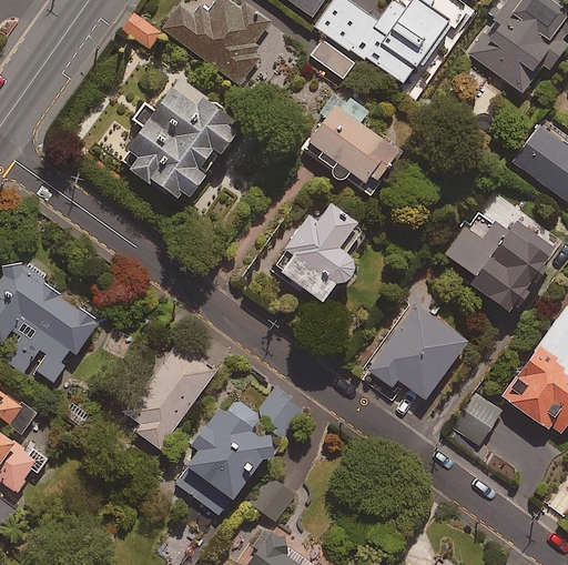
[(256,42),(271,22),(240,0),(212,0),(208,6),(201,1),(192,13),(180,3),(162,28),(241,84),(260,58),(256,56),(263,47),(256,42)]
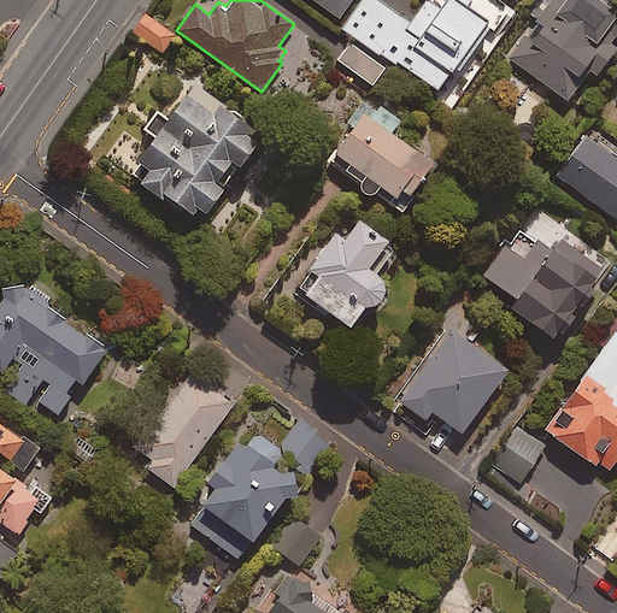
[(311,0),(338,19),(351,0),(311,0)]
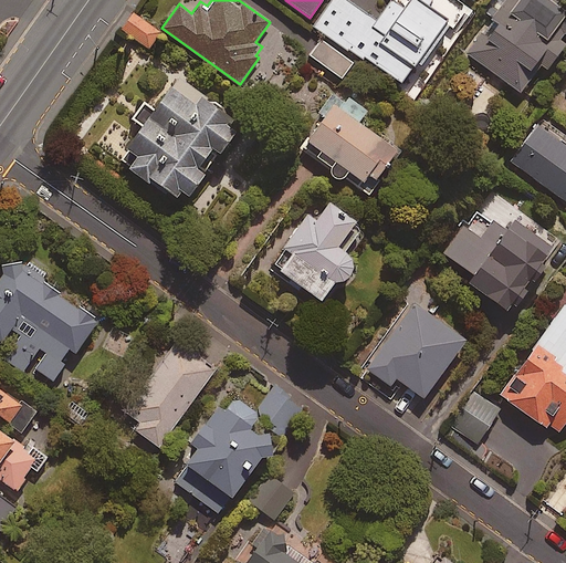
[(376,21),(346,0),(331,0),(314,25),(416,94),(430,75),(419,68),(450,24),(413,0),(411,0),(406,9),(392,0),(390,0),(376,21)]
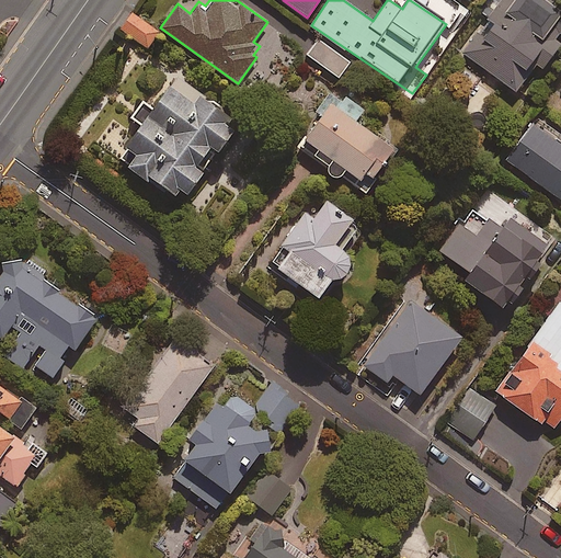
[(517,101),(539,75),(544,79),(560,57),(560,0),(502,0),(459,53),(517,101)]
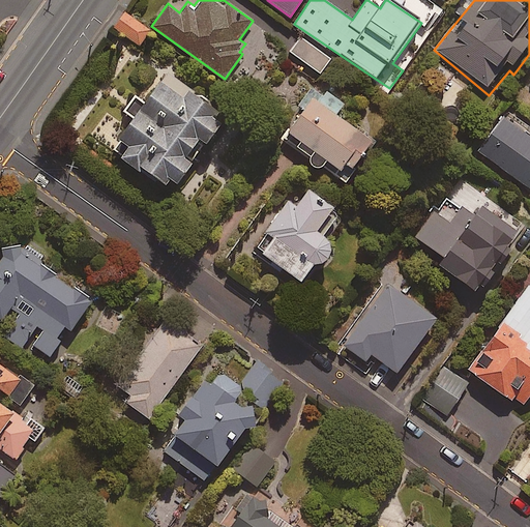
[(149,30),(125,11),(114,27),(138,45),(149,30)]
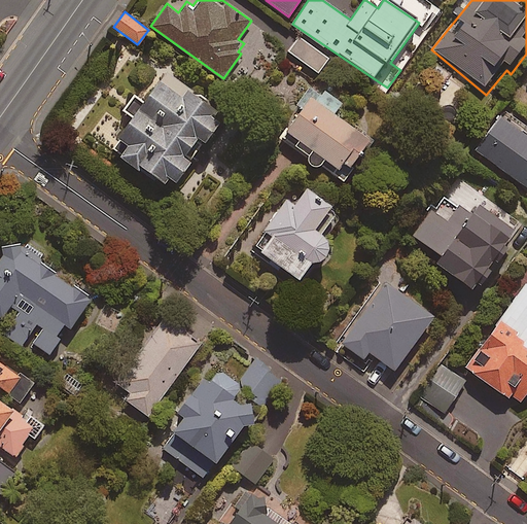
[(328,58),(299,36),(287,50),(317,72),(328,58)]
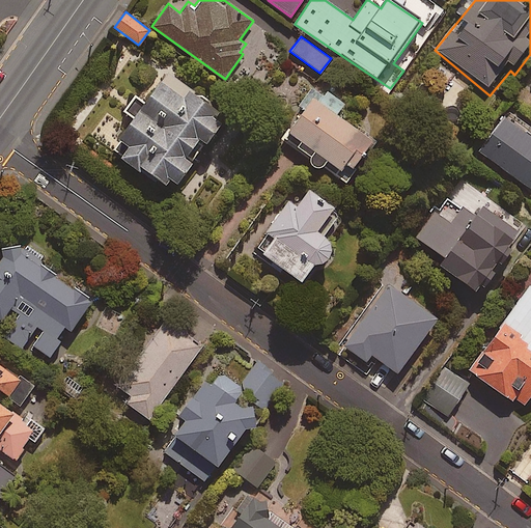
[(136,98),(126,112),(134,118),(110,149),(121,157),(117,162),(137,177),(139,174),(164,193),(169,187),(175,192),(191,171),(185,166),(199,146),(204,151),(221,130),(213,123),(218,116),(211,111),(210,103),(205,98),(198,94),(190,94),(167,77),(145,105),(136,98)]
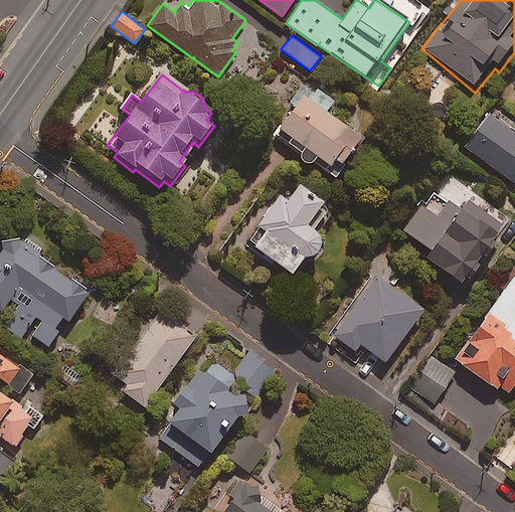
[(316,164),(334,178),(361,142),(324,114),(334,101),(314,84),(277,133),(292,144),(289,147),(301,156),(301,160),(304,165),(310,167),(316,164)]
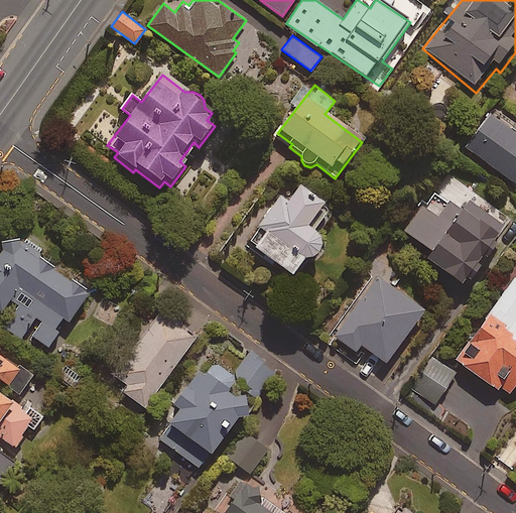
[(515,130),(491,110),(465,143),(515,184),(515,130)]
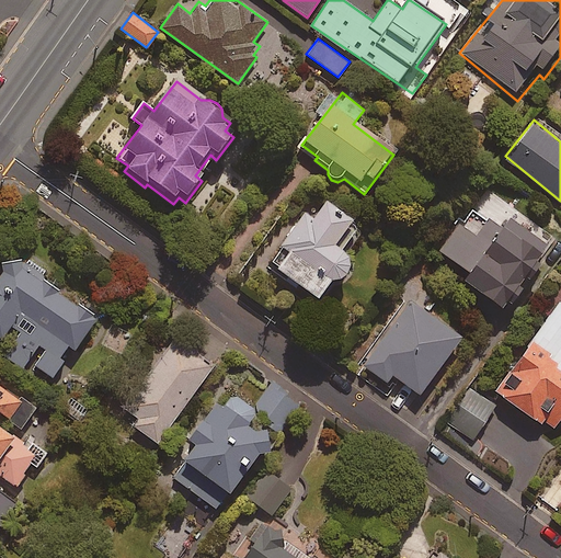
[(347,262),(341,253),(359,229),(317,196),(265,264),(319,305),(333,286),(341,283),(346,276),(347,262)]
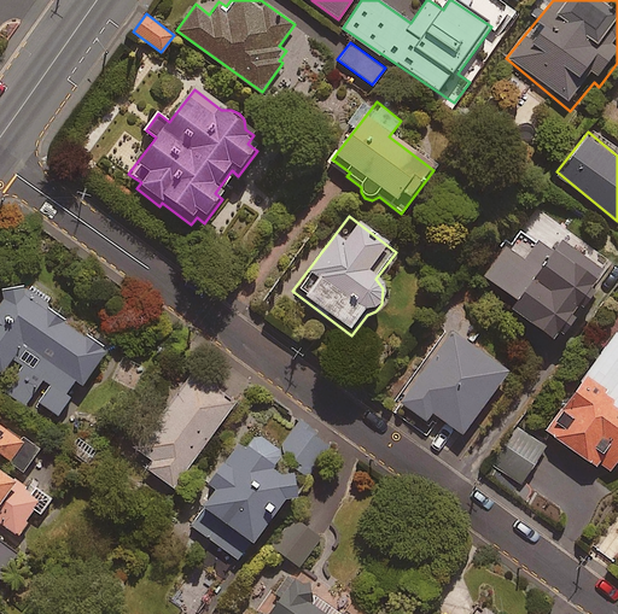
[(553,256),(522,231),(483,278),(517,305),(511,313),(553,348),(593,299),(588,297),(604,279),(561,245),(553,256)]
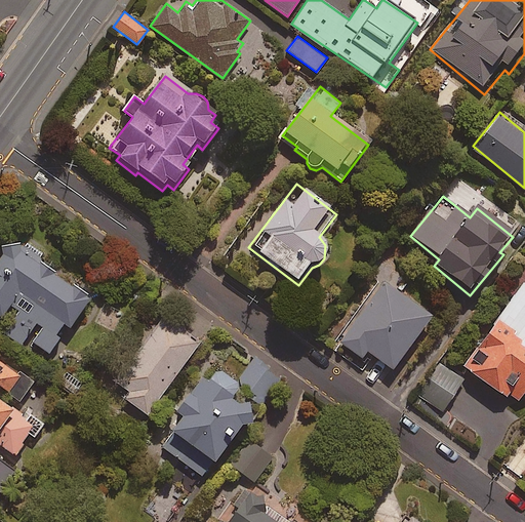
[(17,235),(0,259),(0,331),(27,350),(31,344),(50,357),(90,298),(38,264),(45,253),(17,235)]
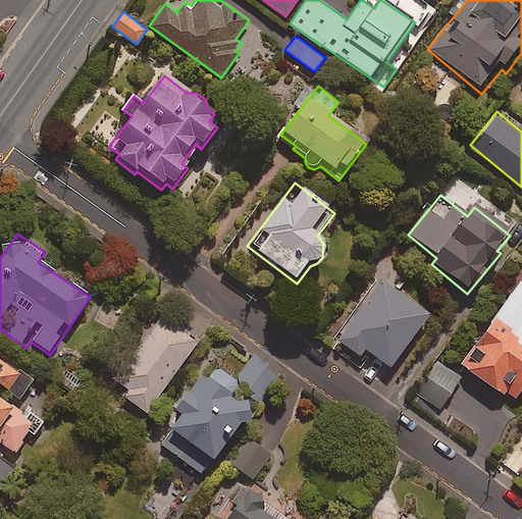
[(429,316),(382,280),(337,339),(359,356),(364,349),(389,368),(429,316)]
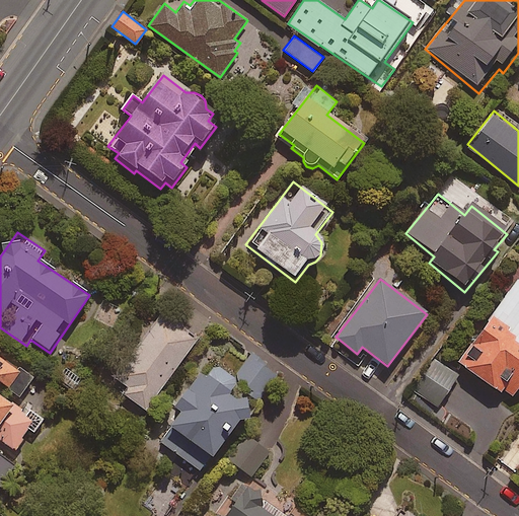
[(518,320),(518,309),(506,300),(458,364),(498,394),(503,389),(513,397),(518,389),(518,321),(518,320)]
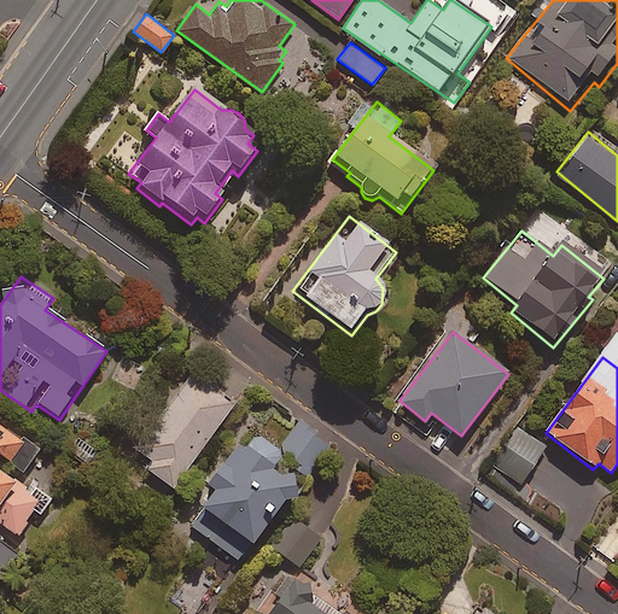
[(233,403),(191,373),(136,450),(155,462),(149,469),(174,487),(233,403)]
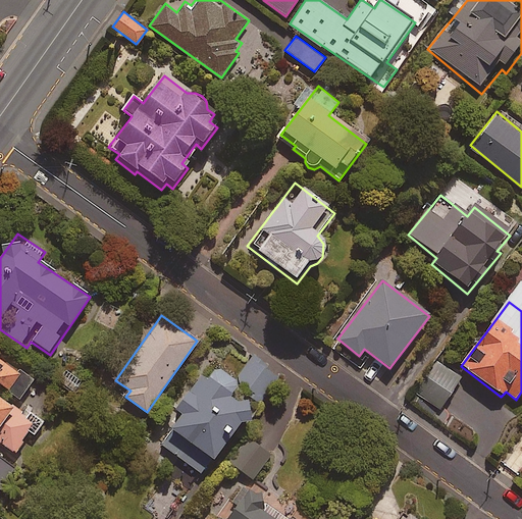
[(35,437),(46,421),(30,410),(25,416),(0,397),(0,387),(20,403),(36,381),(0,356),(0,438),(17,452),(30,434),(35,437)]
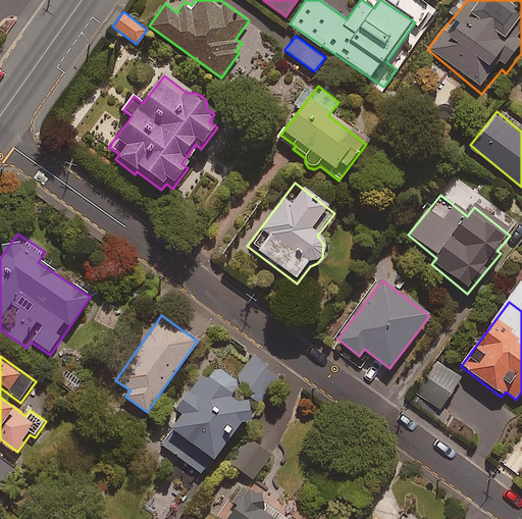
[(239,383),(212,363),(175,411),(183,415),(162,443),(204,474),(239,428),(250,426),(248,409),(229,396),(239,383)]
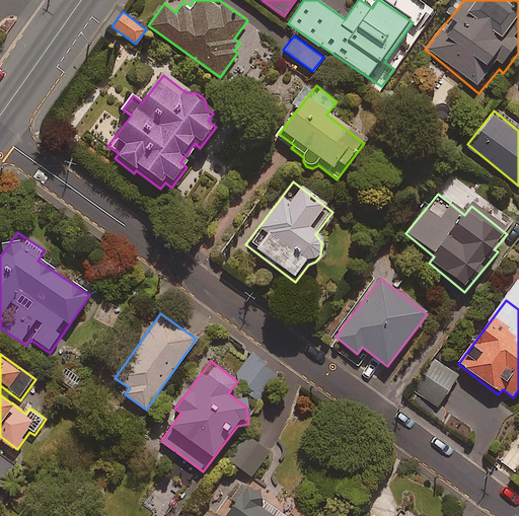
[(456,380),(442,370),(431,386),(444,396),(456,380)]
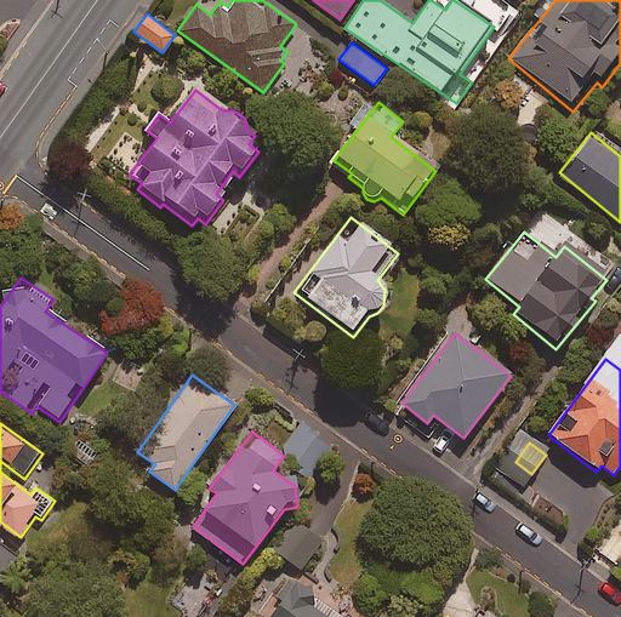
[(323,541),(295,523),(277,550),(305,569),(323,541)]
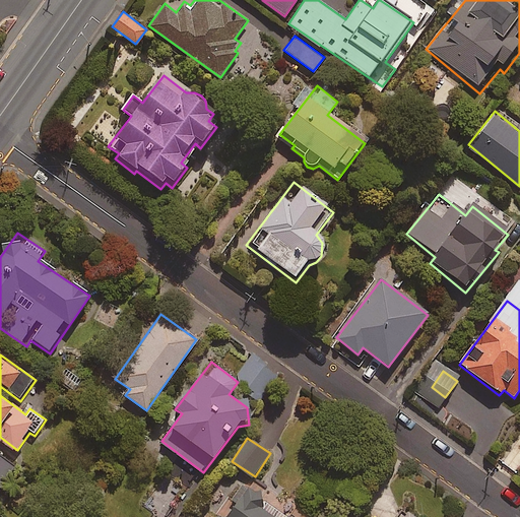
[(0,486),(15,467),(0,455),(0,486)]
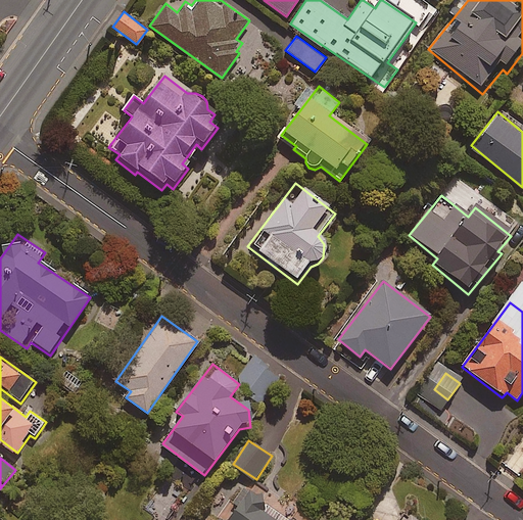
[(274,519),(265,514),(270,505),(238,484),(216,519),(274,519)]
